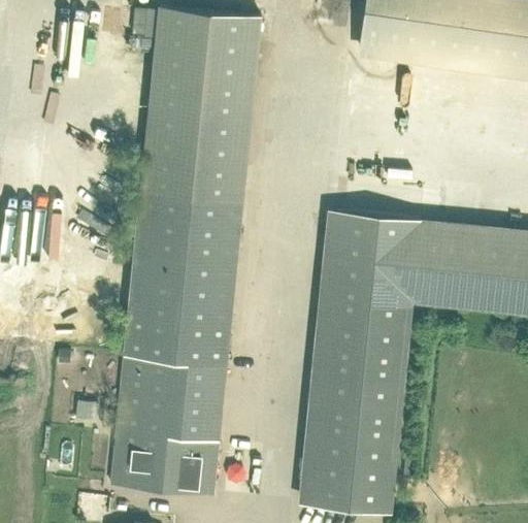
[(365,0),(359,48),(440,60),(449,0),(365,0)]
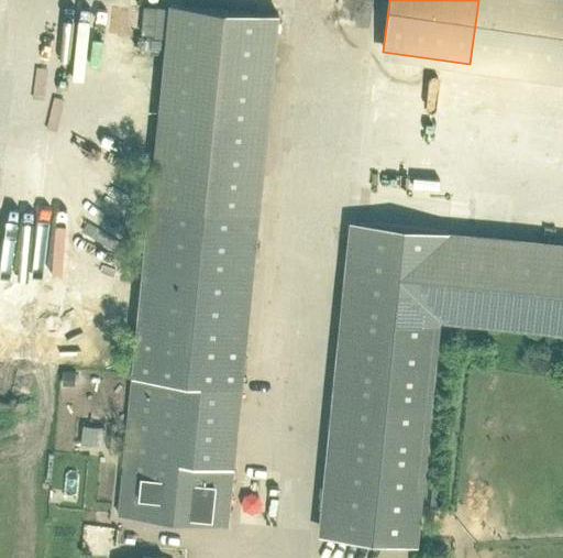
[(562,0),(478,0),(470,64),(562,77),(562,0)]
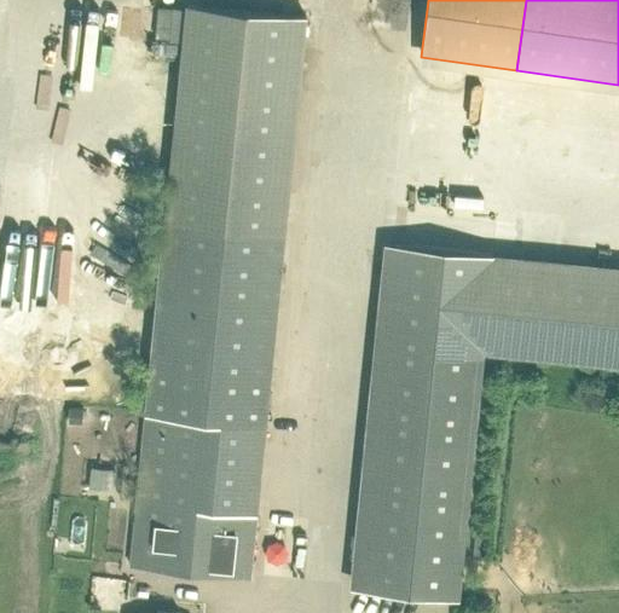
[(250,582),(284,237),(306,21),(185,9),(129,570),(250,582)]
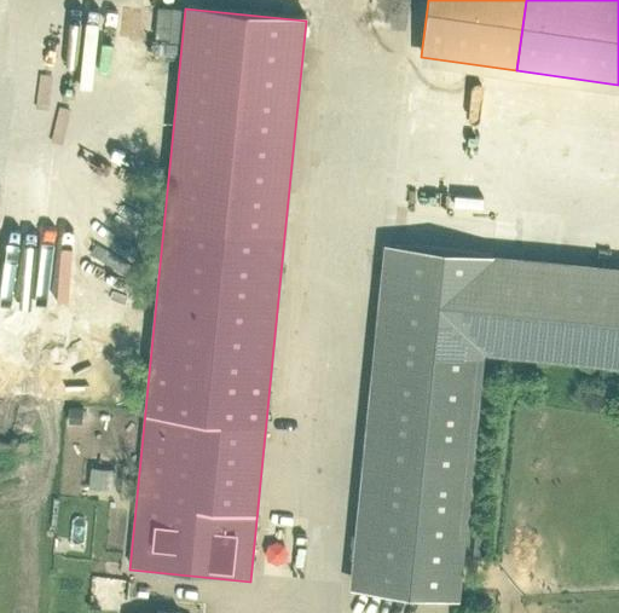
[(481,362),(492,259),(394,249),(359,594),(457,603),(481,362)]
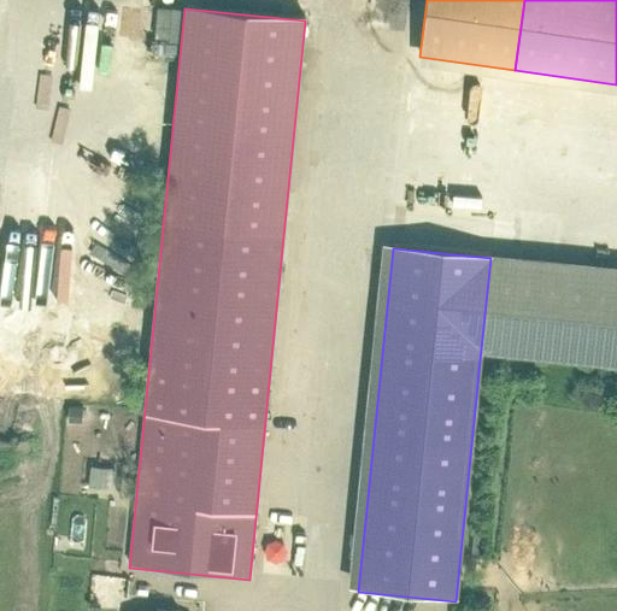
[(616,275),(491,258),(480,360),(616,375),(616,275)]
